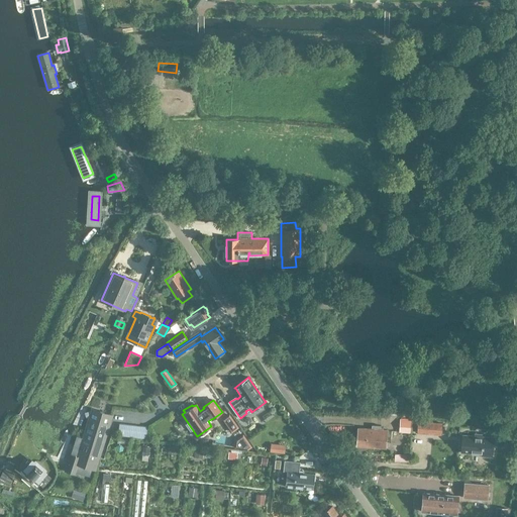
[(103,445),(112,415),(93,409),(84,439),(103,445)]
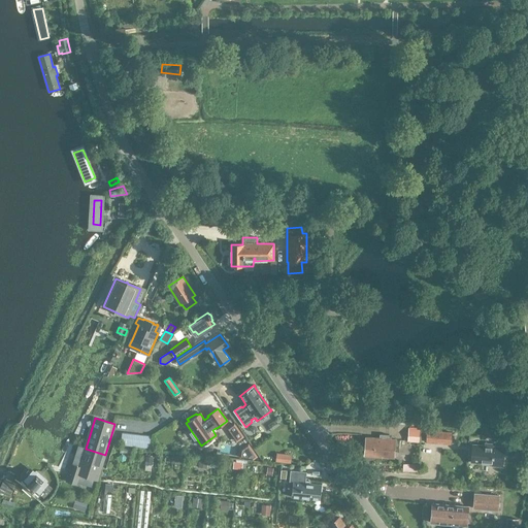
[(234,424),(227,428),(236,441),(242,436),(234,424)]
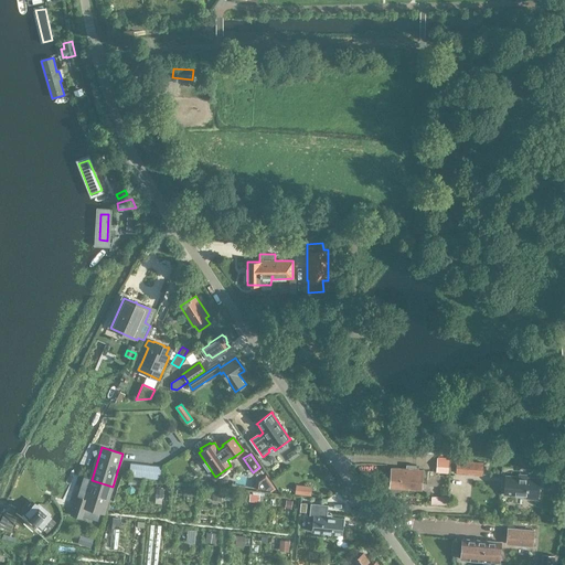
[(449,460),(438,459),(437,471),(448,472),(449,460)]
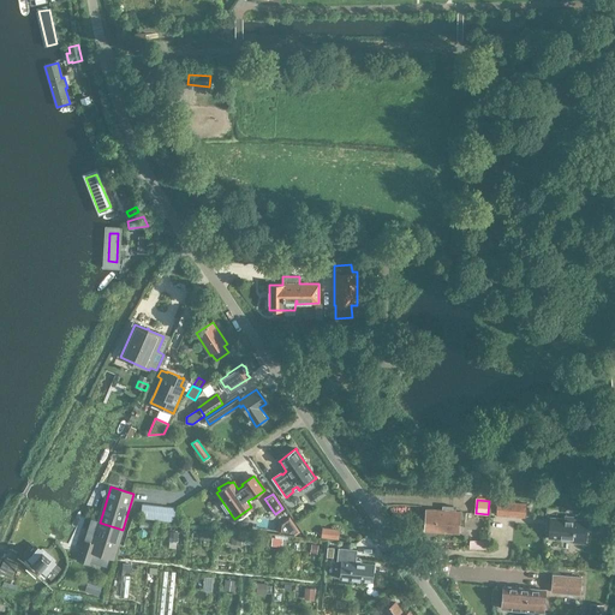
[(507,502),(506,515),(525,517),(525,515),(526,503),(507,502)]
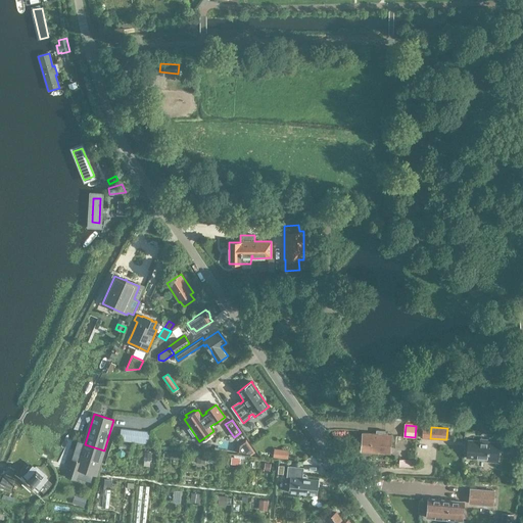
[(376,429),(375,430),(375,433),(363,432),(361,450),(389,453),(391,434),(387,434),(387,431),(385,431),(385,430),(376,429)]
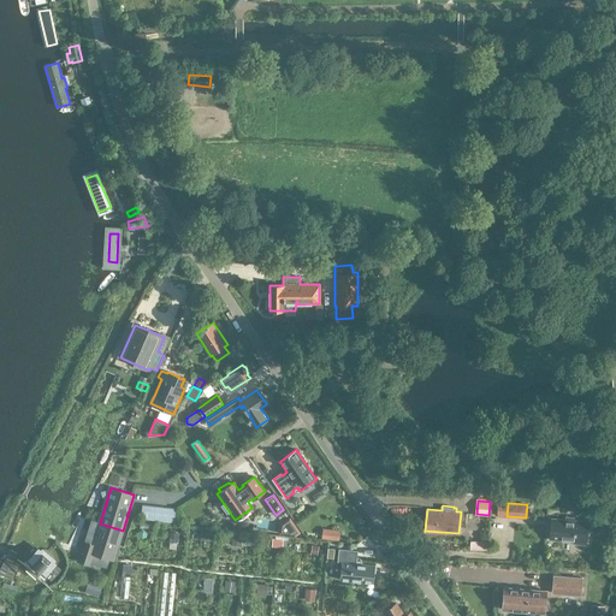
[(142,507),(141,517),(175,521),(176,510),(167,509),(166,520),(149,517),(150,507),(142,507)]
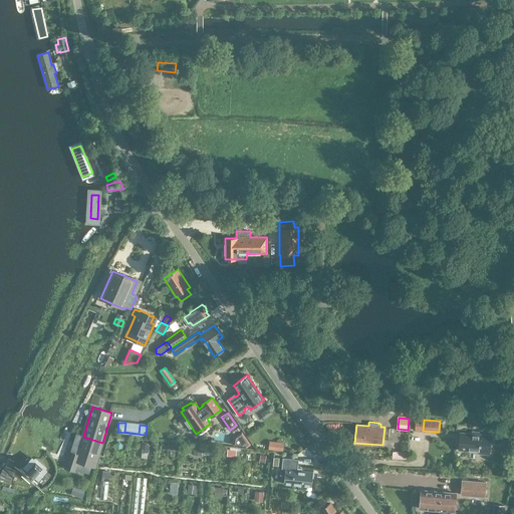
[(471,431),(471,433),(459,432),(458,450),(478,452),(478,454),(491,455),(493,440),(491,440),(491,434),(479,433),(479,431),(471,431)]
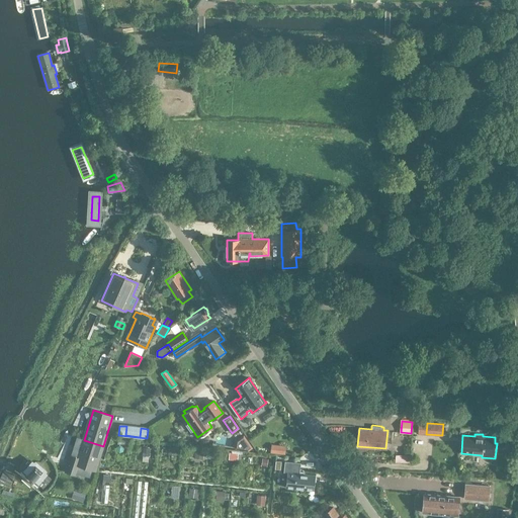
[(253,446),(244,435),(238,440),(236,447),(249,449),(253,446)]
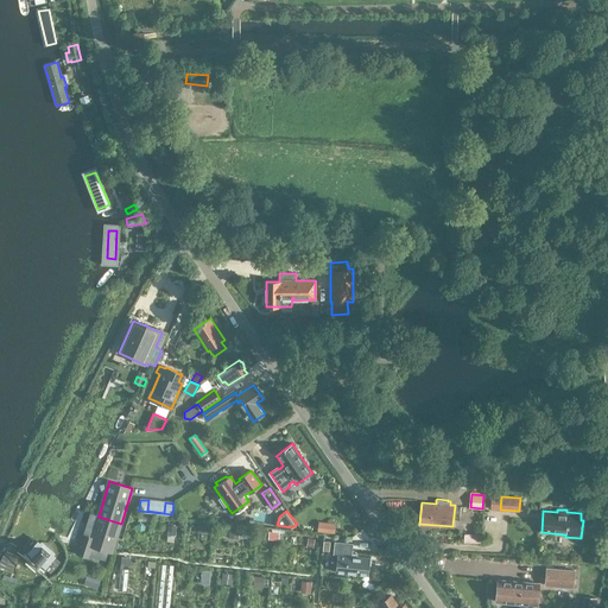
[(121,524),(99,517),(92,538),(84,534),(77,555),(89,558),(93,548),(112,553),(121,524)]
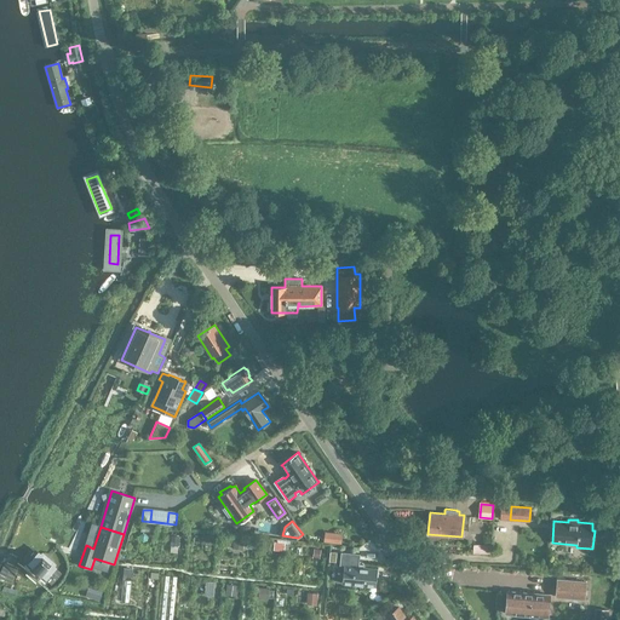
[(342,533),(325,532),(322,540),(340,543),(342,533)]
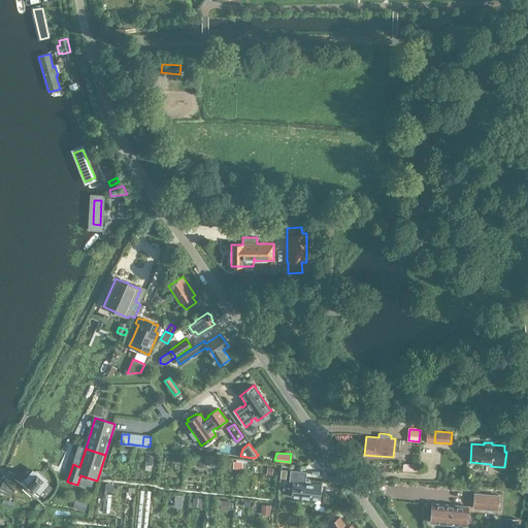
[(32,468),(22,482),(24,484),(23,485),(25,486),(28,492),(34,493),(35,494),(36,493),(38,494),(39,493),(44,497),(53,487),(50,484),(50,481),(45,477),(47,473),(39,467),(36,471),(32,468)]
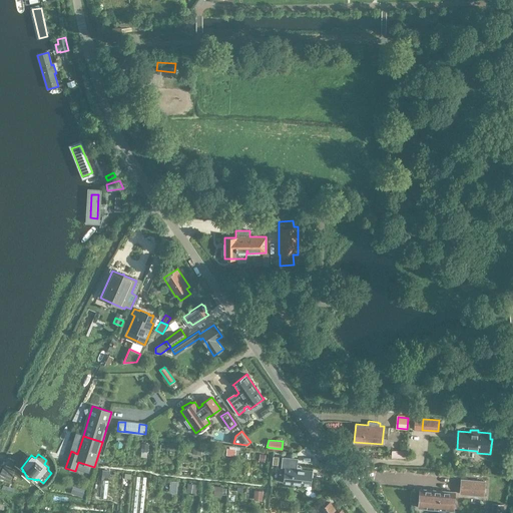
[(298,458),(282,456),(281,467),(285,468),(283,481),(311,484),(311,481),(312,481),(313,470),(297,468),(298,458)]
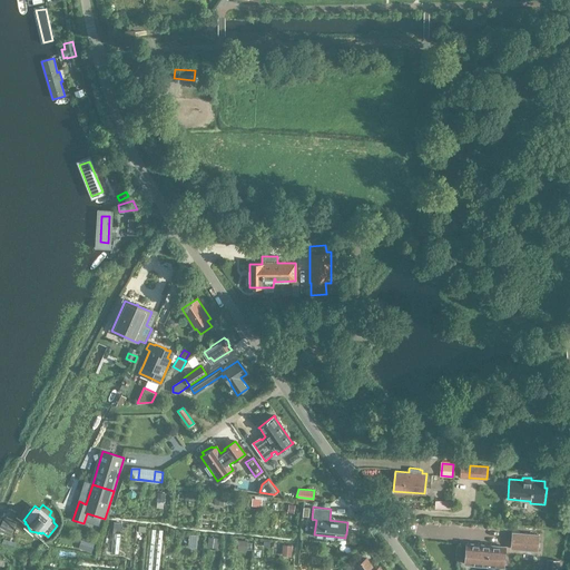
[(0,530),(10,534),(15,523),(3,519),(0,526),(0,530)]
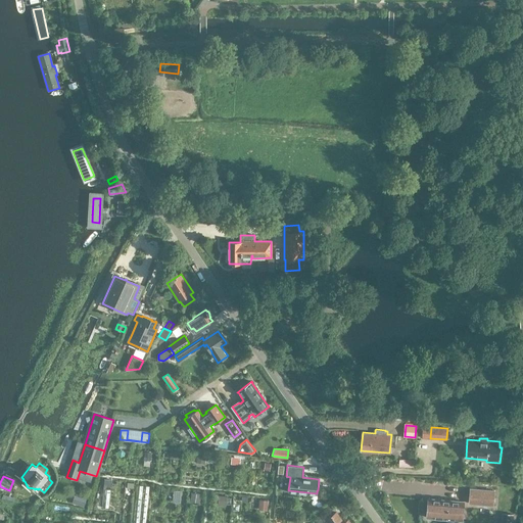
[(102,477),(100,506),(110,507),(111,478),(102,477)]
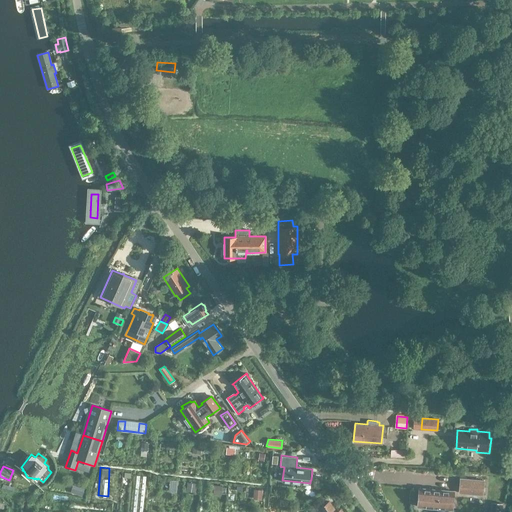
[(147,486),(147,475),(135,474),(134,486),(147,486)]
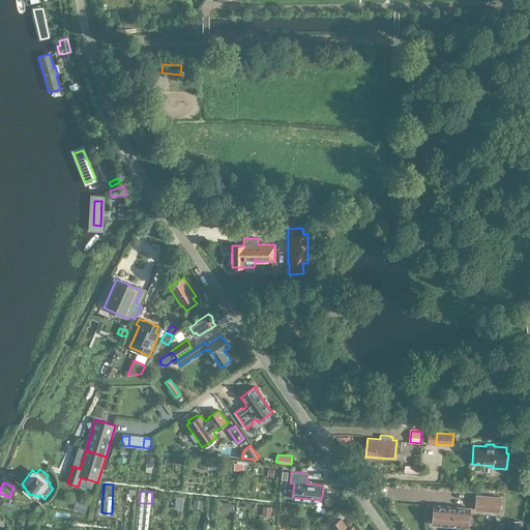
[(478,495),(476,495),(476,496),(475,509),(476,509),(498,511),(499,511),(500,498),(500,497),(499,497),(478,495)]
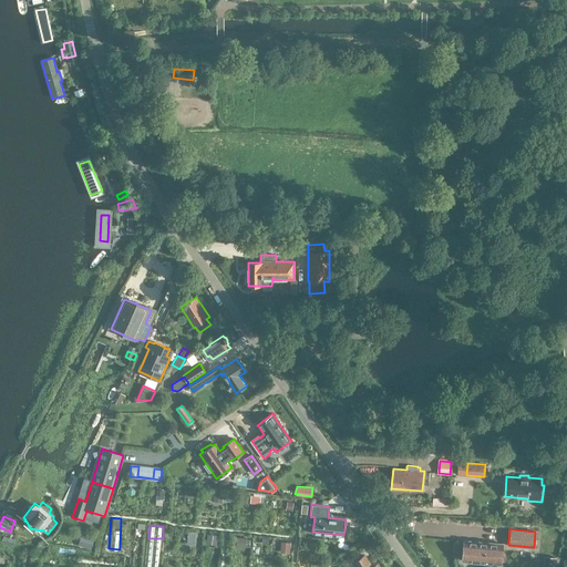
[(188,543),(197,544),(198,531),(189,531),(188,543)]
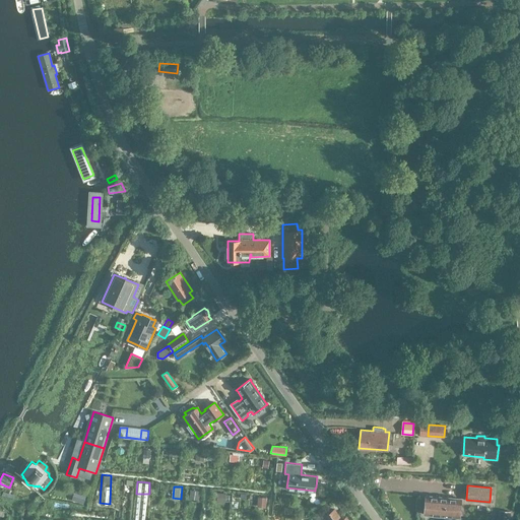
[(190,498),(199,499),(200,490),(191,489),(190,498)]
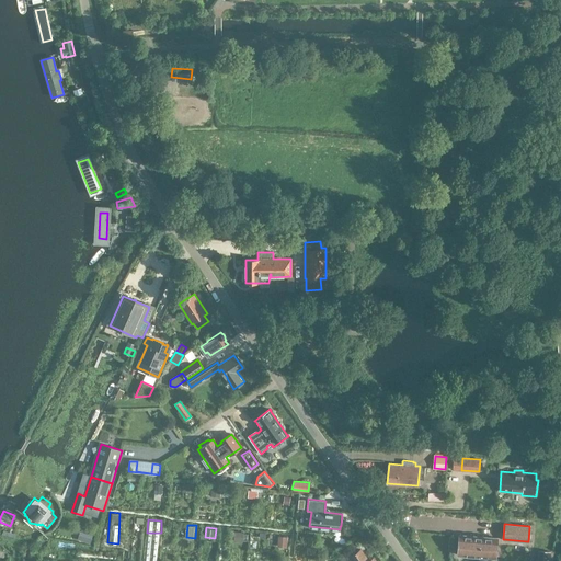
[(79,530),(76,539),(88,544),(91,535),(79,530)]
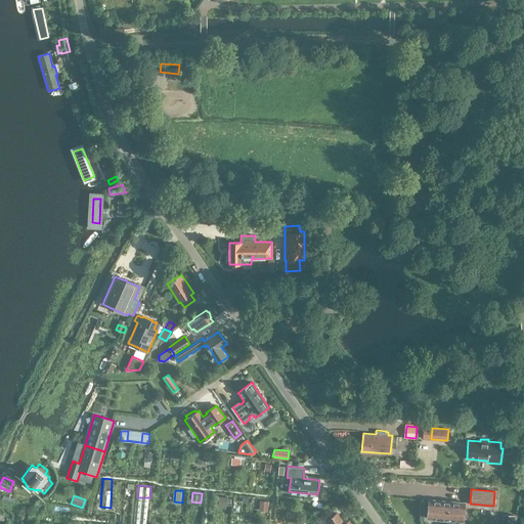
[(219,505),(227,506),(228,496),(220,495),(219,505)]
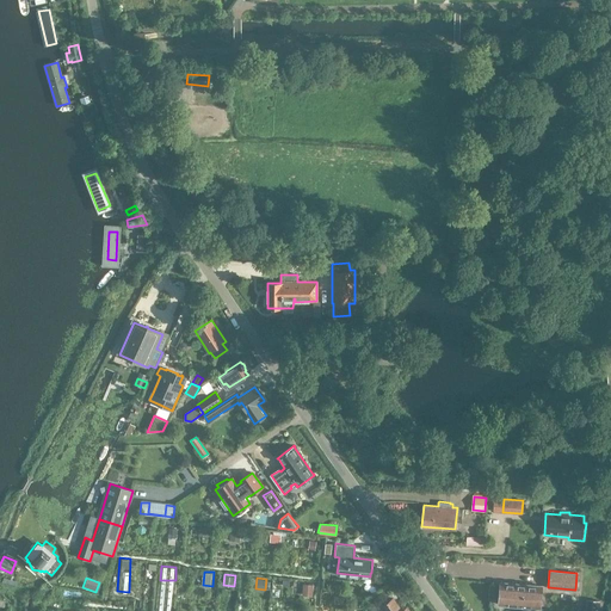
[(304,582),(303,594),(314,594),(314,582),(304,582)]
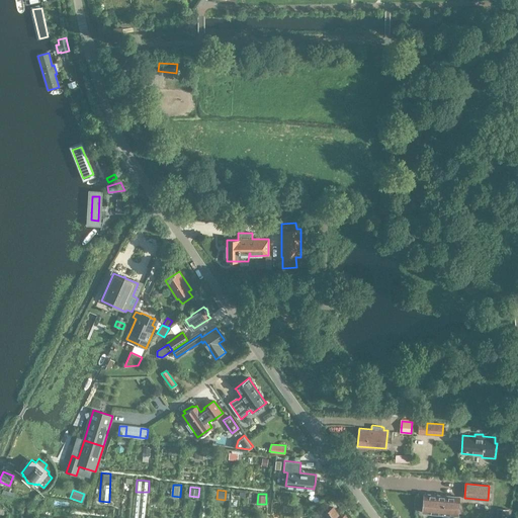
[(425,494),(424,494),(424,495),(423,511),(423,512),(424,512),(455,515),(457,515),(457,514),(458,498),(458,497),(457,497),(425,494)]
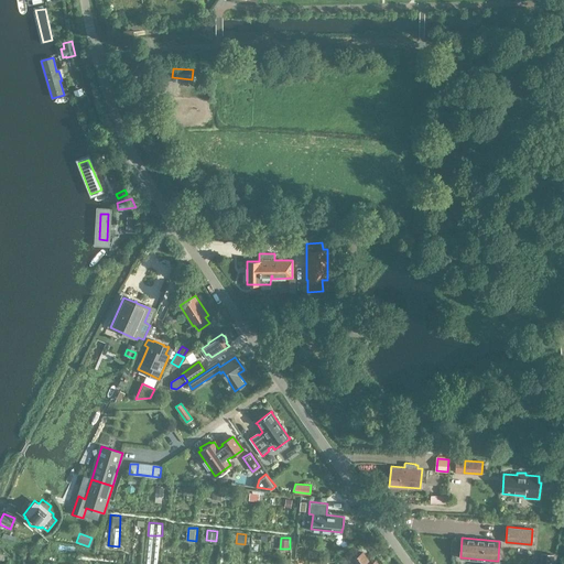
[(370,563),(362,552),(353,560),(356,563),(377,563),(375,560),(370,563)]
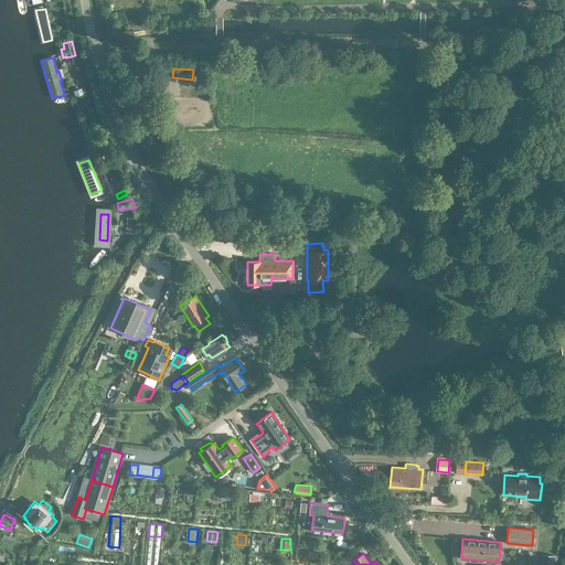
[(542,555),(542,564),(543,564),(553,564),(554,556),(542,555)]
